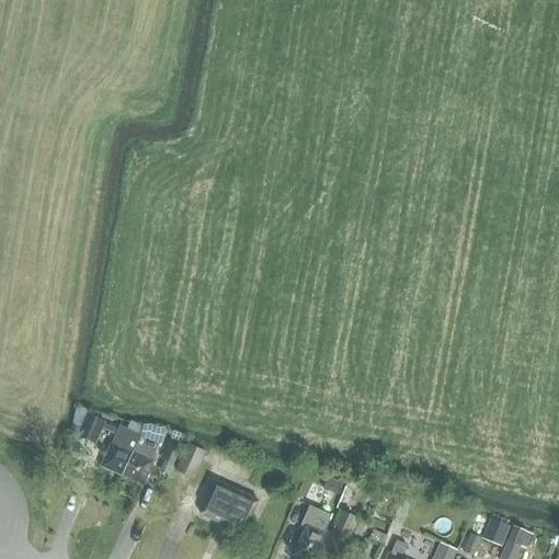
[(76,406),(72,431),(87,433),(91,408),(76,406)]
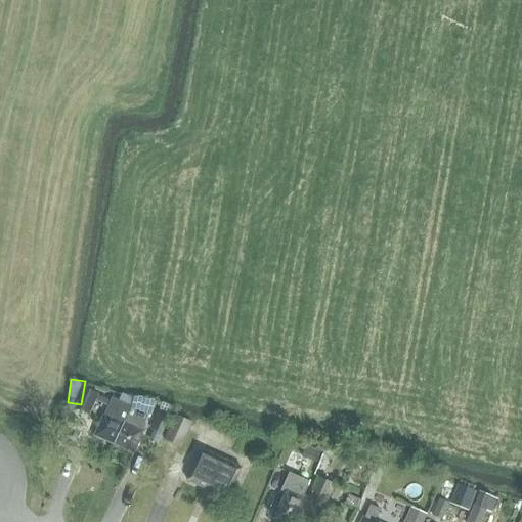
[(103,411),(94,434),(116,443),(128,412),(132,404),(113,396),(105,412),(103,411)]
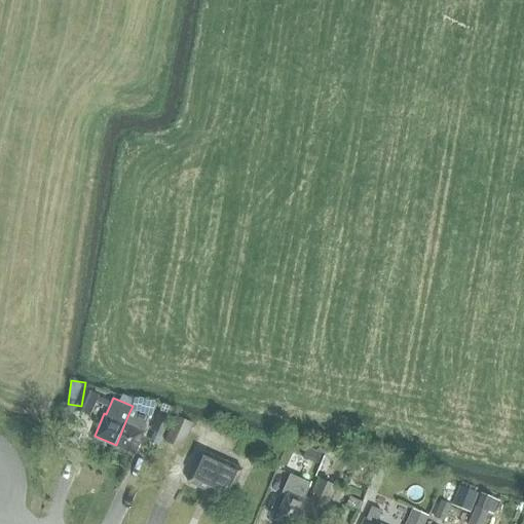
[(139,408),(135,416),(128,414),(116,445),(135,453),(147,423),(146,423),(150,412),(139,408)]
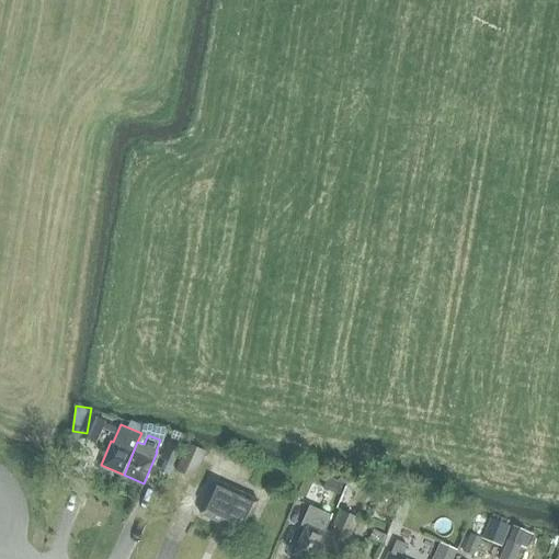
[(174,463),(183,443),(172,438),(163,457),(174,463)]
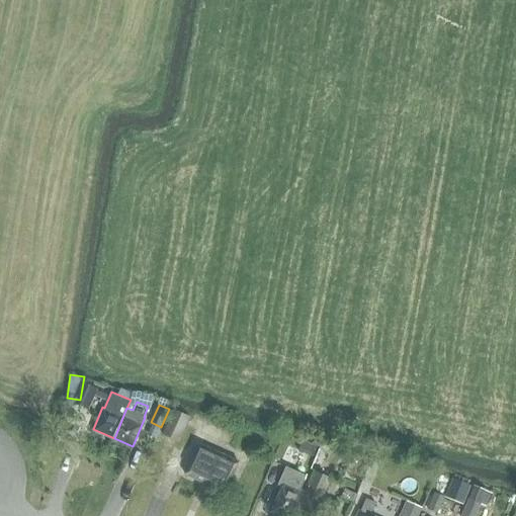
[(190,416),(173,409),(163,434),(180,441),(190,416)]
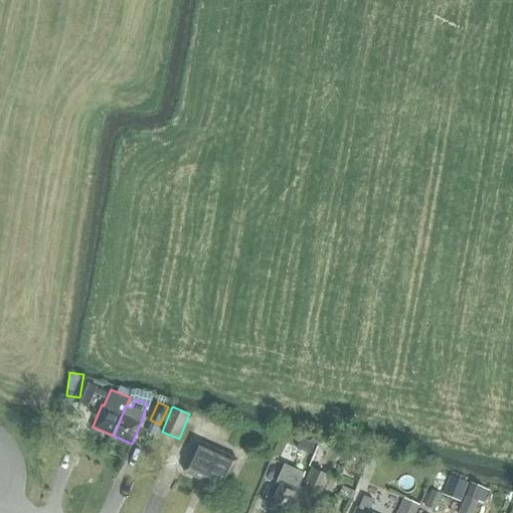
[(185,471),(223,488),(236,459),(198,441),(185,471)]
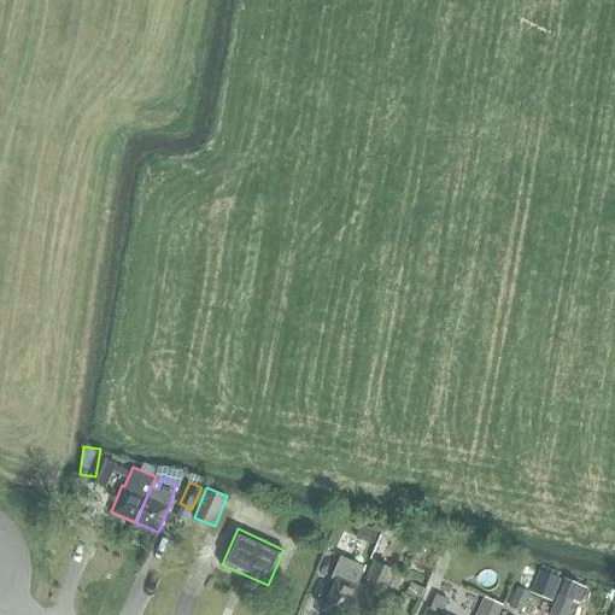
[(339,614),(349,614),(365,581),(359,580),(368,563),(341,552),(333,575),(338,577),(324,609),(339,614)]
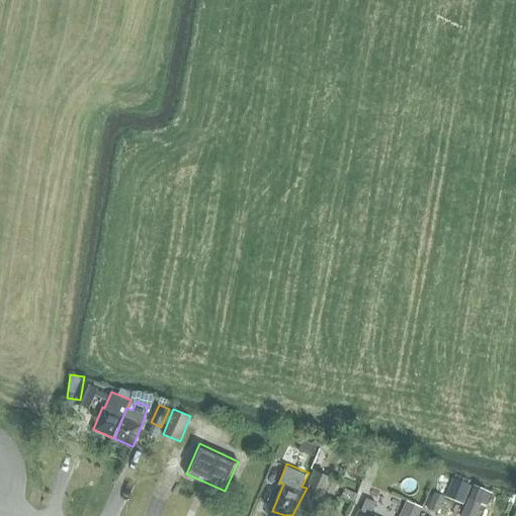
[(307,488),(292,515),(319,515),(327,499),(323,497),(331,477),(314,469),(307,488)]
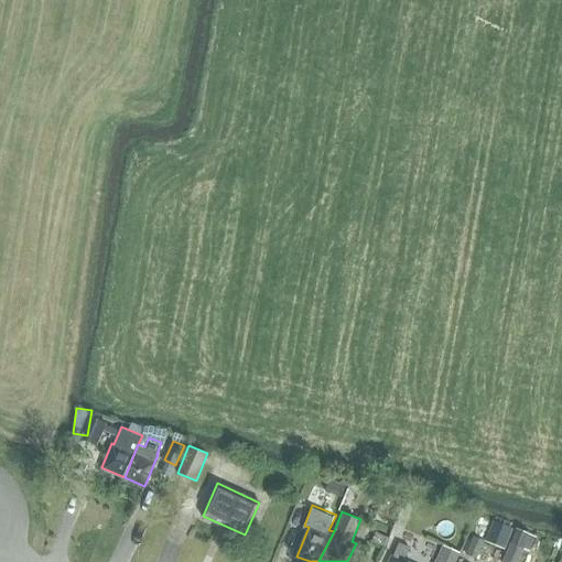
[(504,561),(517,561),(523,547),(525,546),(530,548),(537,535),(518,526),(511,541),(503,561),(504,561)]
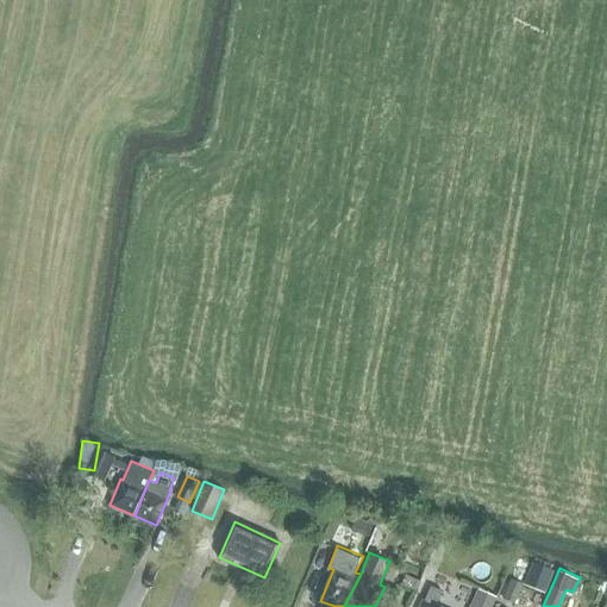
[(517,602),(525,582),(512,577),(504,596),(517,602)]
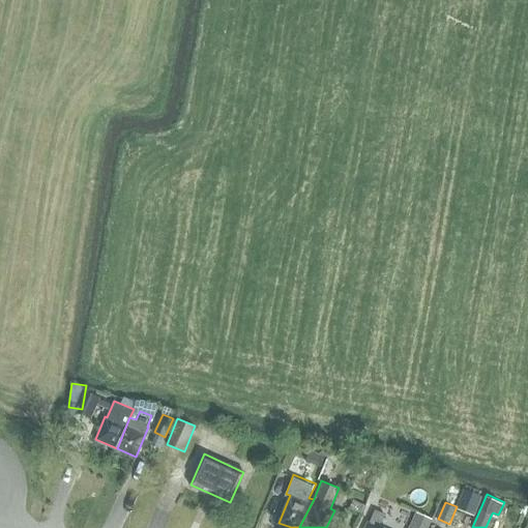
[(369,523),(368,523),(364,527),(381,527),(379,527),(385,514),(374,509),(369,523)]
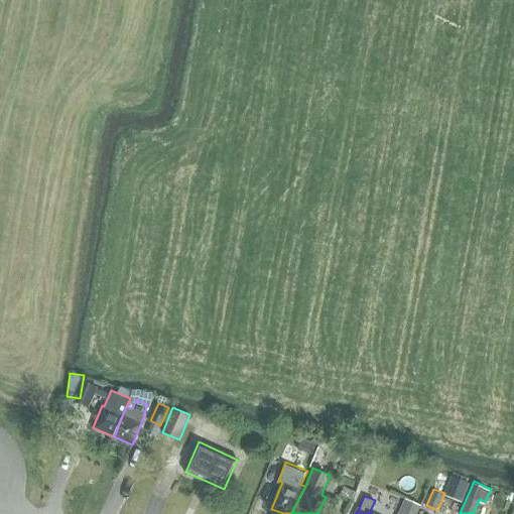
[(415,513),(420,504),(407,498),(399,513),(415,513)]
